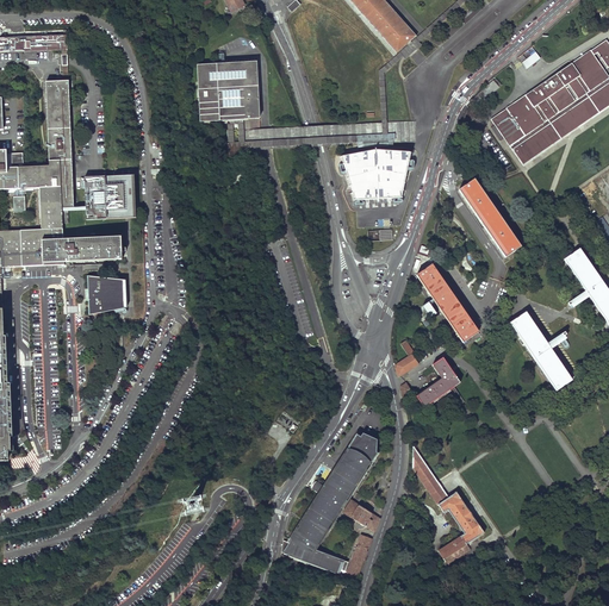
[(352,0),(398,52),(417,36),(385,0),(352,0)]
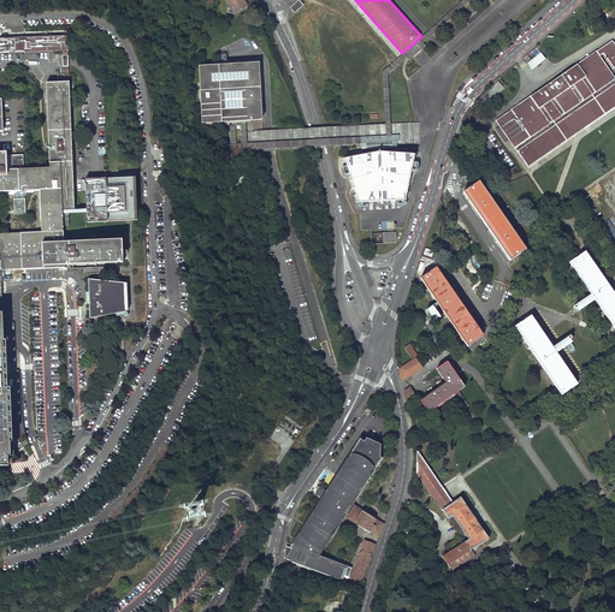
[(542,85),(496,117),(500,124),(496,125),(502,136),(508,134),(528,165),(614,105),(614,45),(610,39),(542,85)]
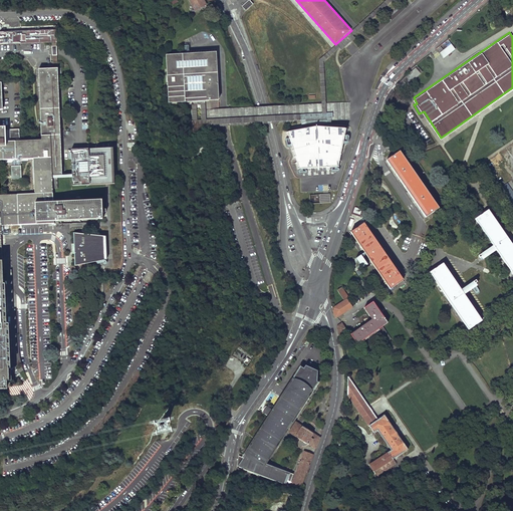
[(440,49),(444,55),(456,47),(453,41),(440,49)]
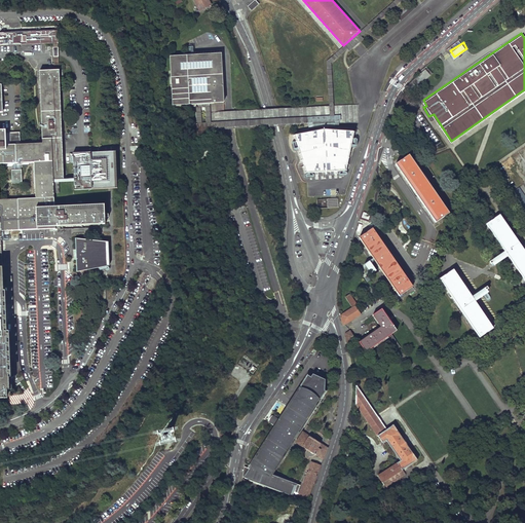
[(223,52),(173,53),(175,102),(199,101),(225,99),(223,52)]
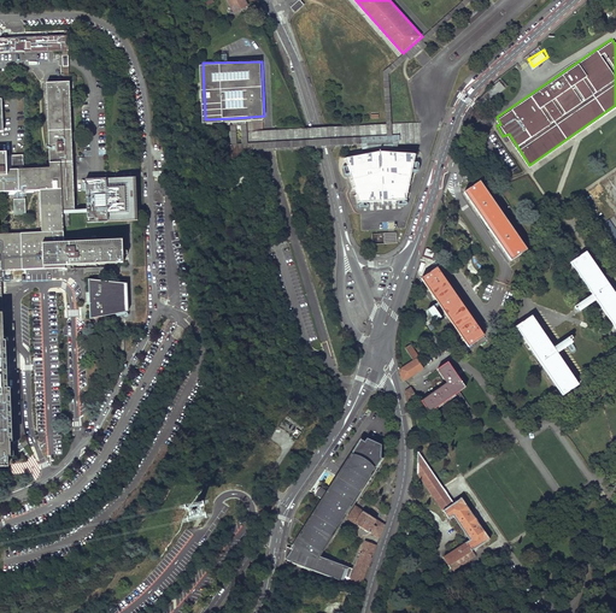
[(477,98),(482,104),(508,82),(500,74),(494,80),(496,82),(477,98)]
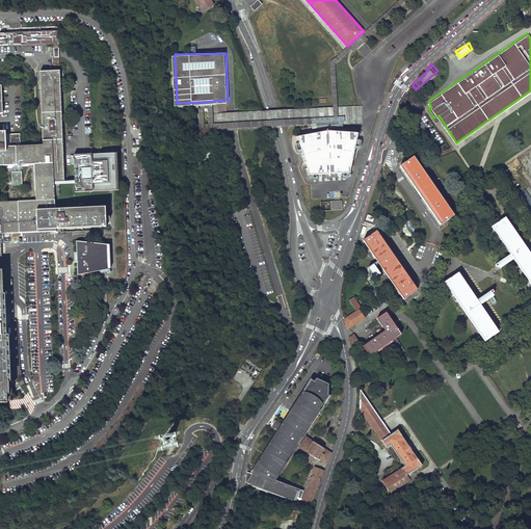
[(416,94),(408,90),(400,112),(406,114),(416,94)]
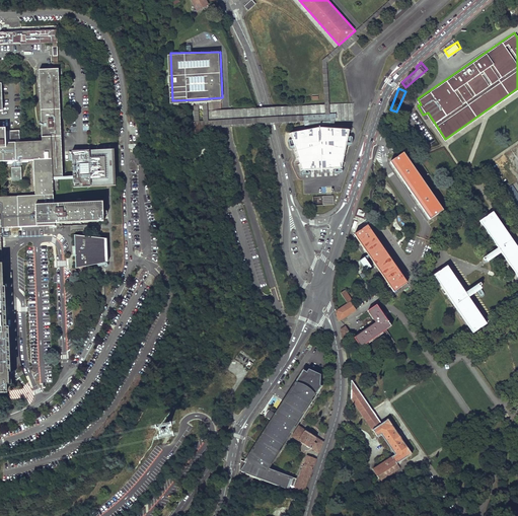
[(292,132),(303,168),(341,166),(348,130),(322,126),(292,132)]
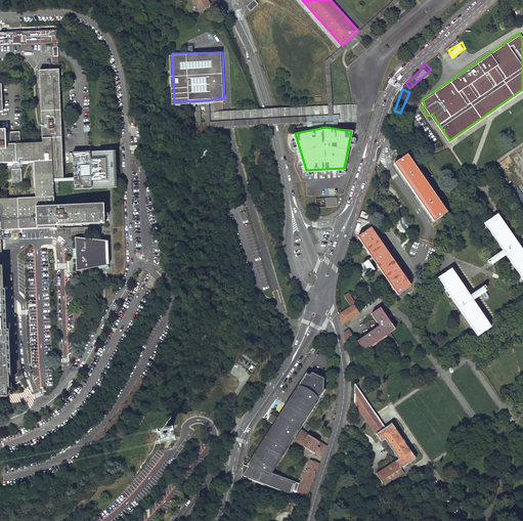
[(406,153),(392,162),(432,220),(446,211),(406,153)]
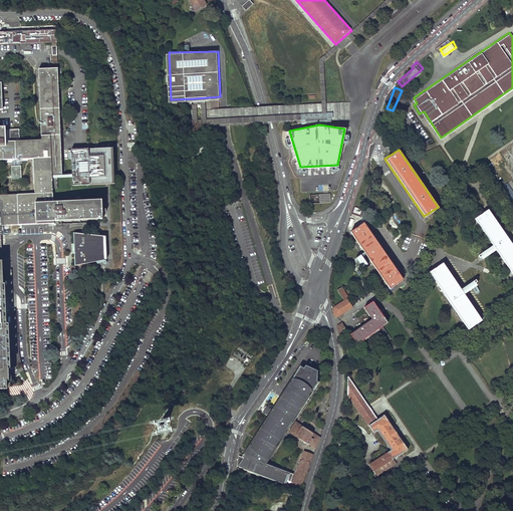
[(504,174),(510,170),(499,155),(492,160),(504,174)]
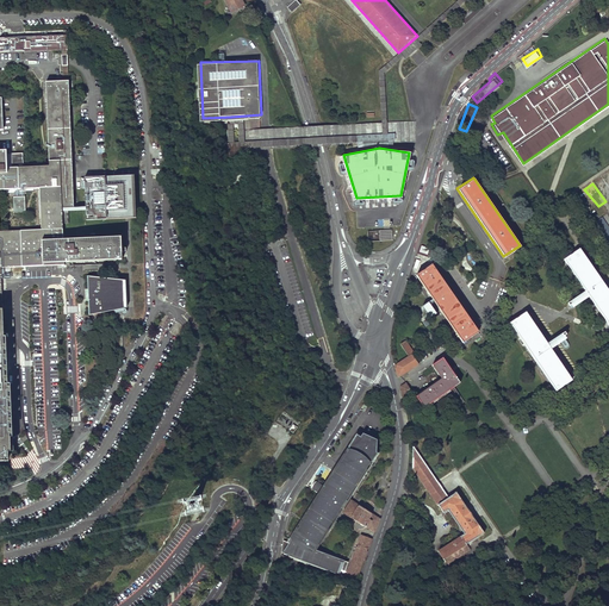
[(380,227),(380,238),(393,237),(393,226),(380,227)]
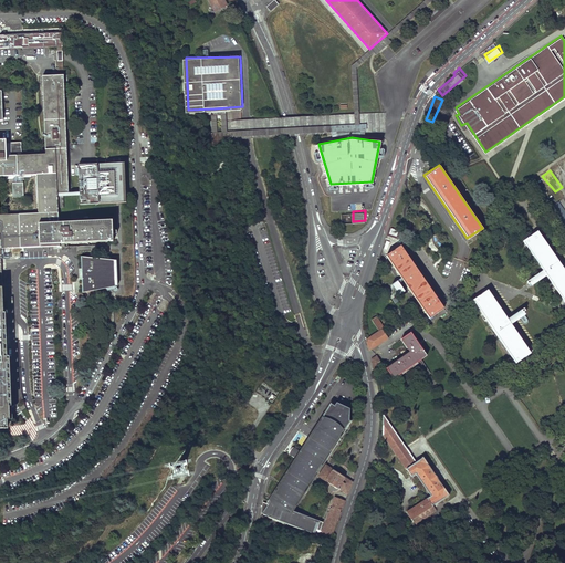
[(0,237),(2,246),(43,246),(42,226),(41,212),(2,214),(0,212),(0,237)]
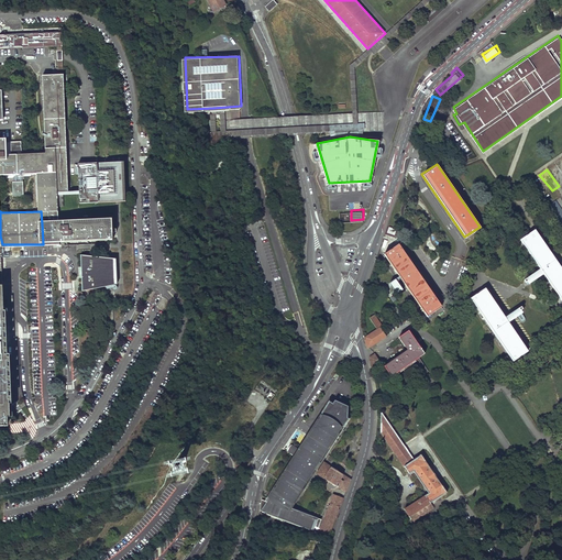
[(561,266),(535,228),(521,237),(561,296),(561,266)]
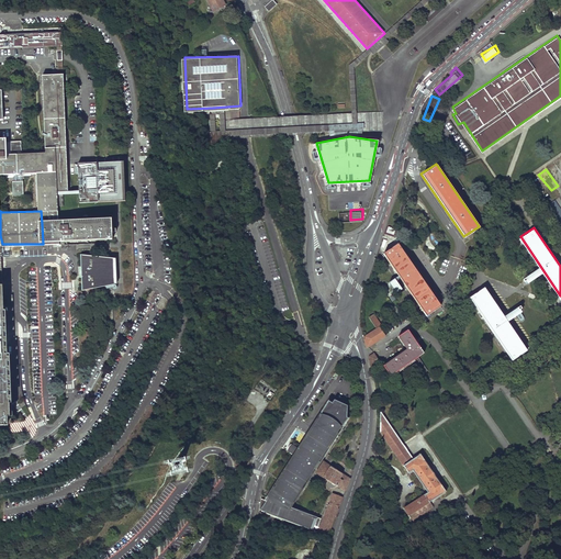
[(8,350),(4,274),(2,244),(0,235),(0,418),(9,418),(9,414),(12,414),(11,404),(9,404),(9,395),(11,395),(10,350),(8,350)]
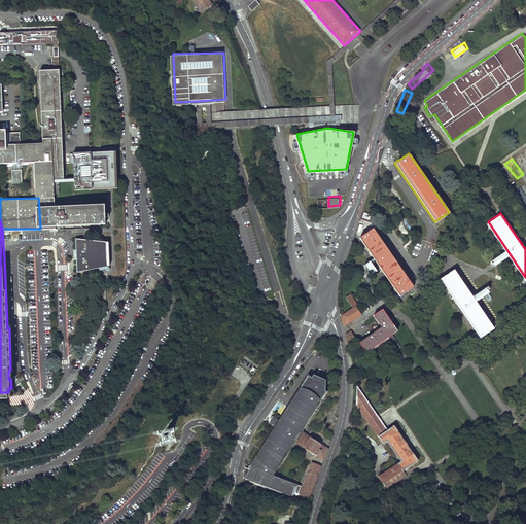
[(373,229),(360,236),(399,294),(413,286),(373,229)]
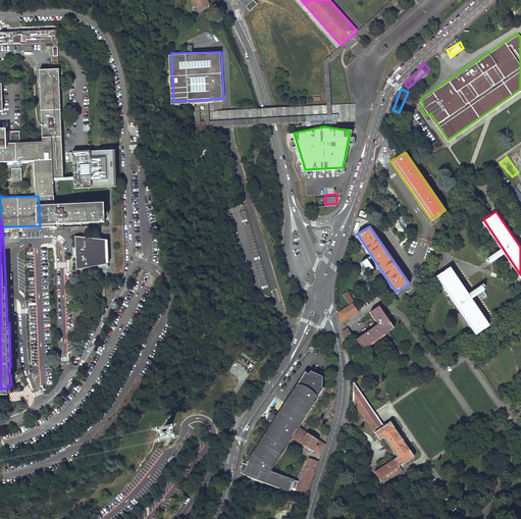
[(110,242),(76,237),(77,267),(110,264),(110,242)]
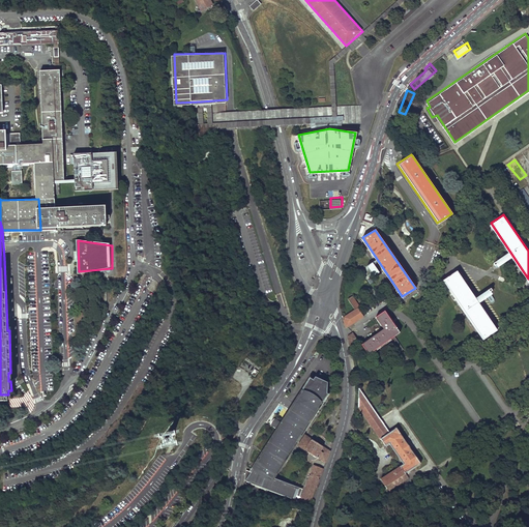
[(366,266),(374,277),(379,273),(372,263),(366,266)]
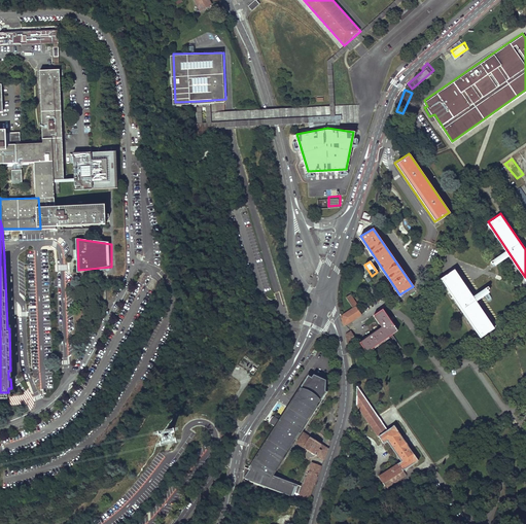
[(455,270),(441,278),(479,336),(493,326),(455,270)]
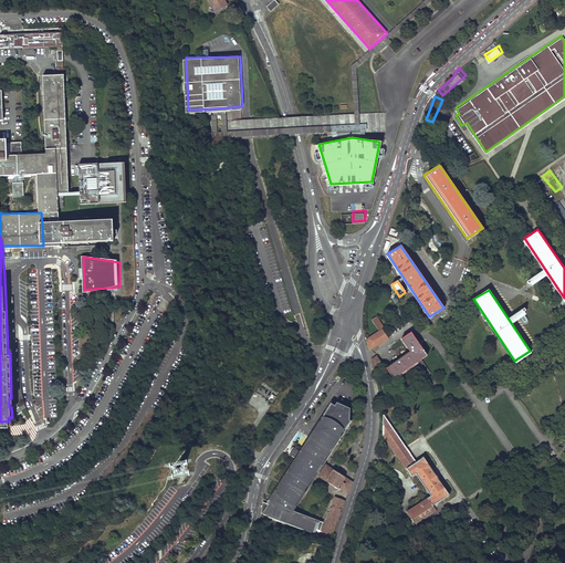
[(366,336),(370,348),(390,336),(384,326),(385,325),(378,313),(373,318),(379,329),(366,336)]
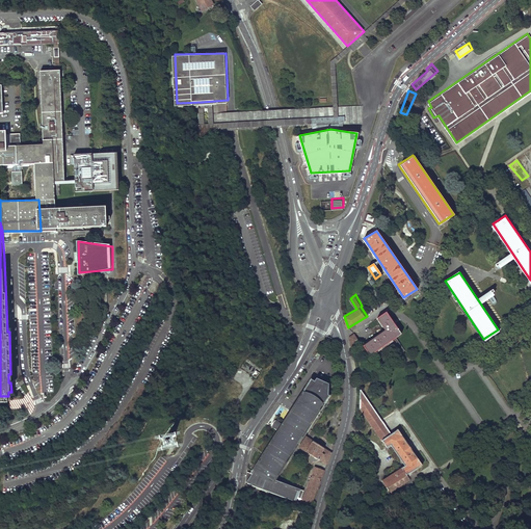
[(387,328),(364,345),(371,354),(379,348),(396,336),(401,332),(387,310),(377,317),(387,328)]
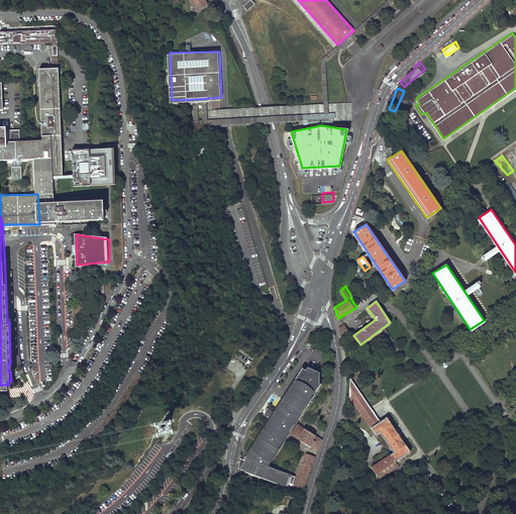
[(339,325),(342,337),(351,333),(344,322),(339,325)]
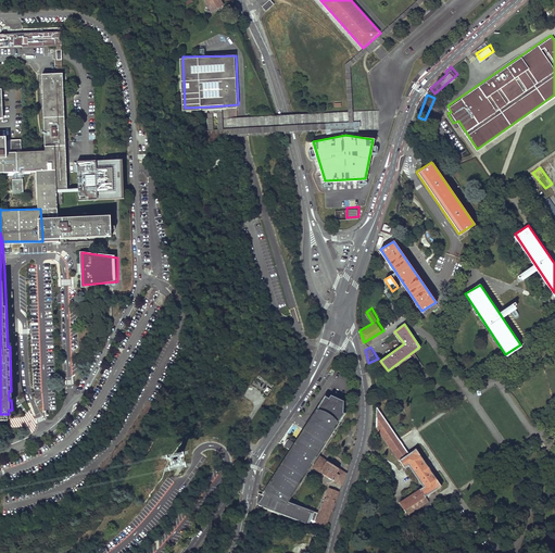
[(330,397),(325,393),(301,430),(294,440),(292,443),(293,444),(290,451),(260,495),(255,494),(253,505),(311,522),(312,516),(314,507),(286,501),(343,412),(342,411),(343,402),(330,397)]
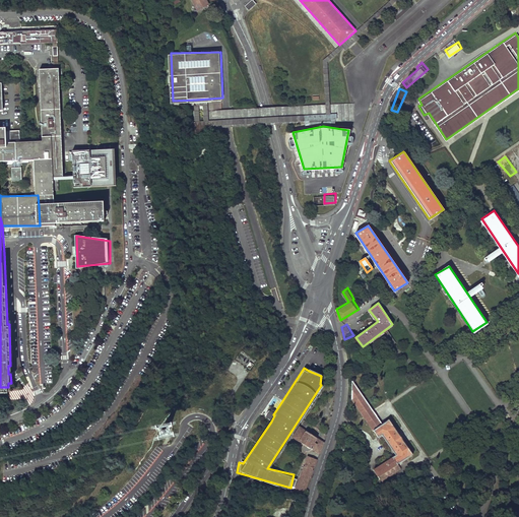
[(381,423),(352,378),(352,396),(377,435),(381,433),(394,453),(372,468),(380,480),(399,468),(396,463),(411,453),(388,417),(381,423)]
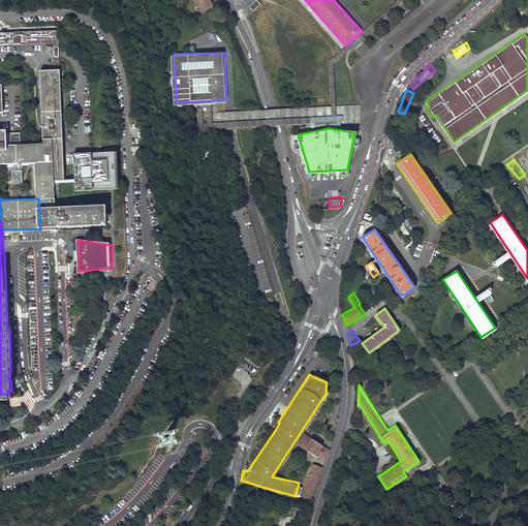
[(280,419),(286,409),(279,404),(272,413),(280,419)]
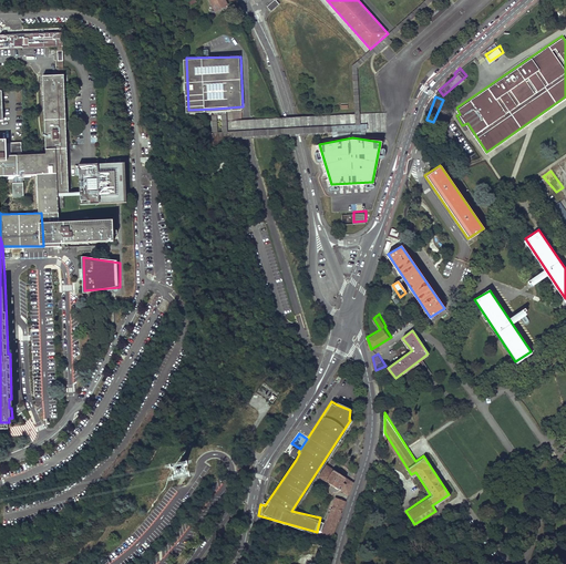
[(299,453),(298,452),(291,449),(287,454),(296,460),(299,453)]
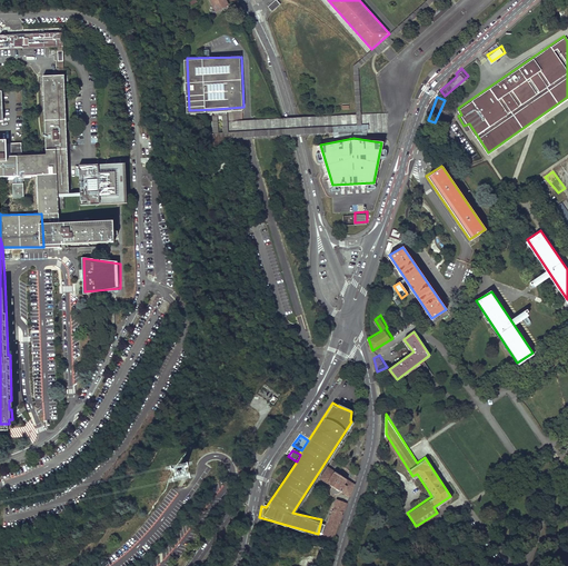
[(355,482),(327,465),(322,479),(350,496),(355,482)]
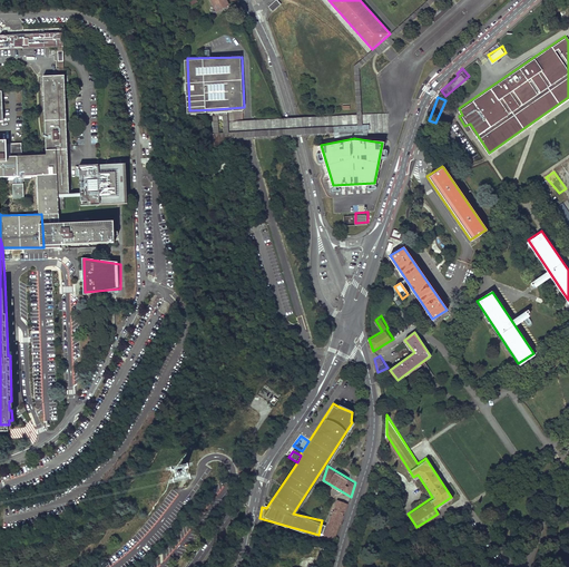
[(340,497),(326,534),(334,536),(347,500),(340,497)]
